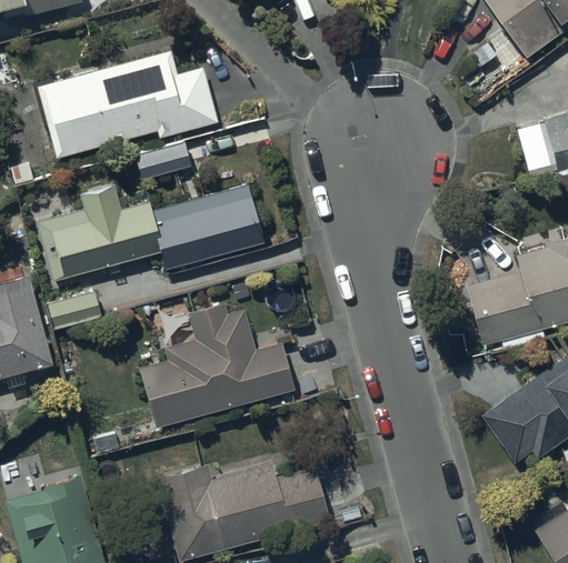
[(0,0),(0,6),(2,6),(6,20),(26,14),(27,17),(82,1),(81,0),(0,0)]
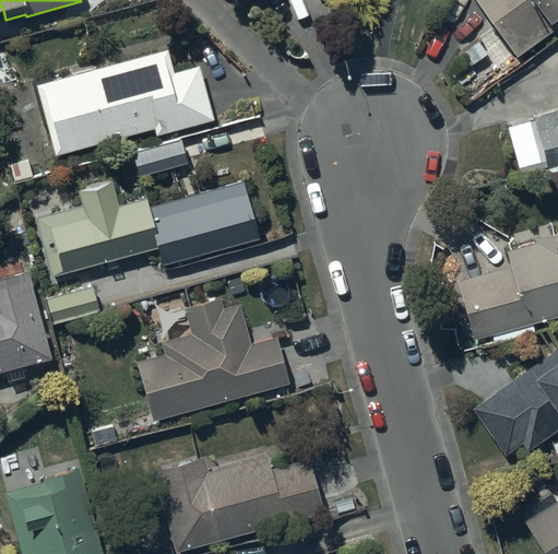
[(557,0),(475,0),(518,58),(557,27),(557,0)]
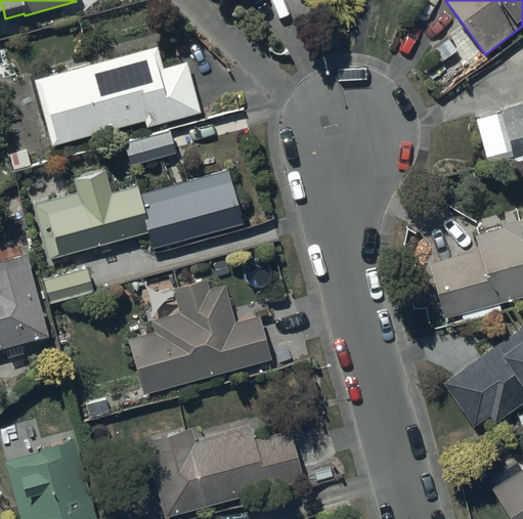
[(157,47),(34,80),(52,146),(145,121),(147,127),(201,113),(187,62),(163,69),(157,47)]
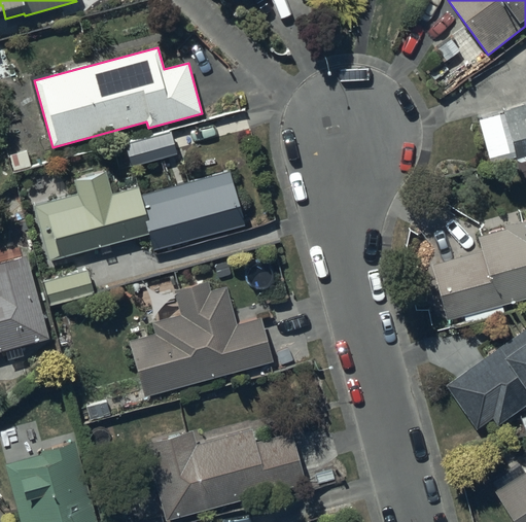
[(503,113),(478,120),(492,168),(515,161),(515,162),(515,164),(515,165),(515,167),(515,168),(515,169),(516,171),(516,172),(517,173),(518,175),(519,176),(520,177),(521,178),(522,178),(523,179),(524,180),(525,180),(525,104),(502,112),(503,113)]
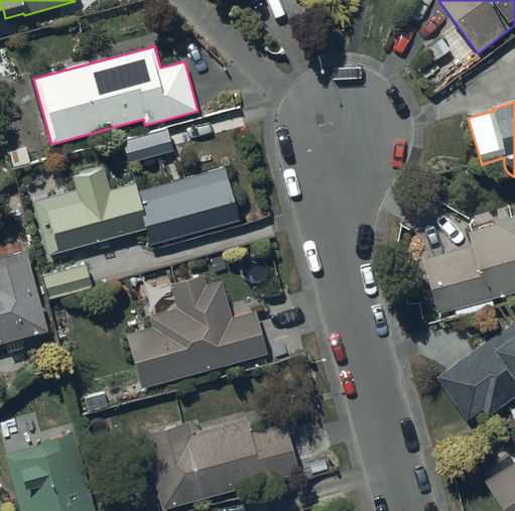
[(167,128),(122,141),(129,165),(174,152),(167,128)]
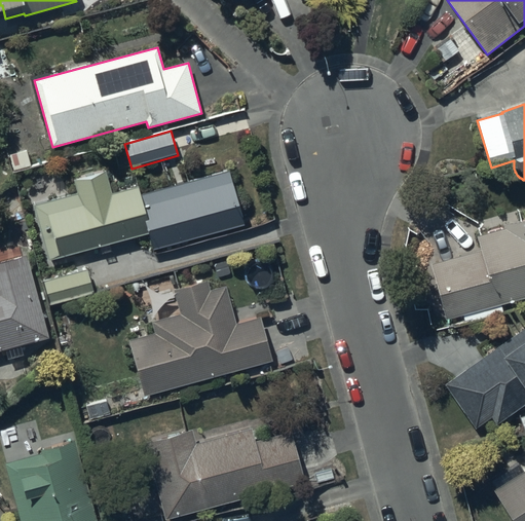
[(79,192),(33,206),(48,262),(149,234),(153,251),(246,225),(230,171),(141,195),(139,186),(113,192),(107,171),(75,179),(79,192)]
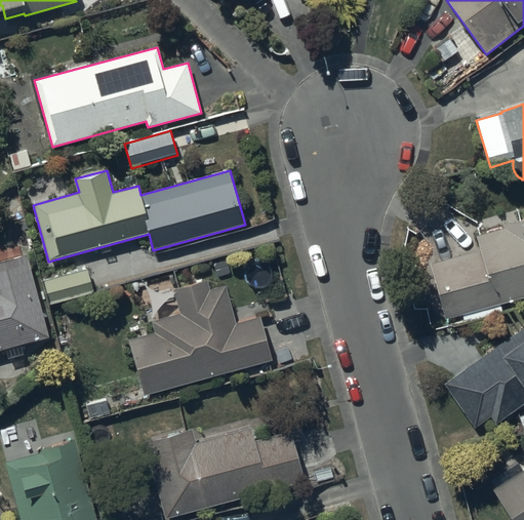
[(482,250),(430,265),(446,320),(462,316),(465,324),(504,313),(501,306),(523,297),(523,217),(502,225),(504,229),(478,236),(482,250)]
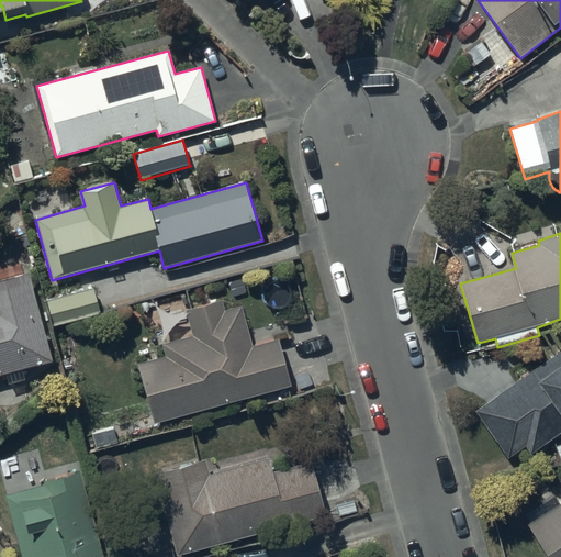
[(0,374),(6,374),(9,383),(25,379),(22,368),(52,359),(27,270),(0,277),(0,374)]
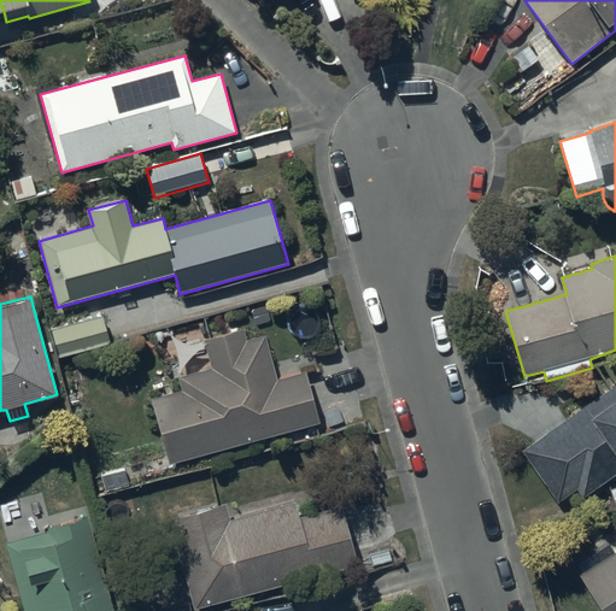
[(103,315),(50,330),(58,358),(111,342),(103,315)]
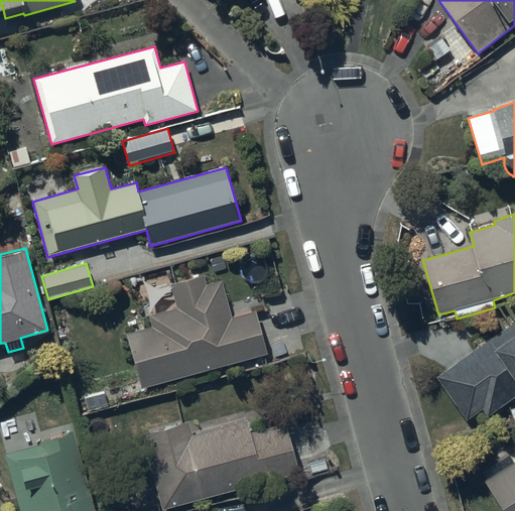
[(152,327),(127,334),(141,388),(267,354),(255,311),(232,317),(222,281),(206,285),(203,276),(170,284),(177,308),(149,316),(152,327)]
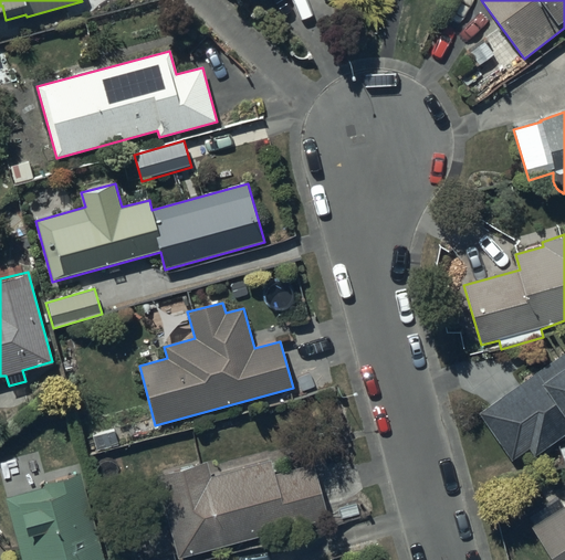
[(564,355),(482,415),(513,458),(530,447),(536,456),(564,435),(564,355)]
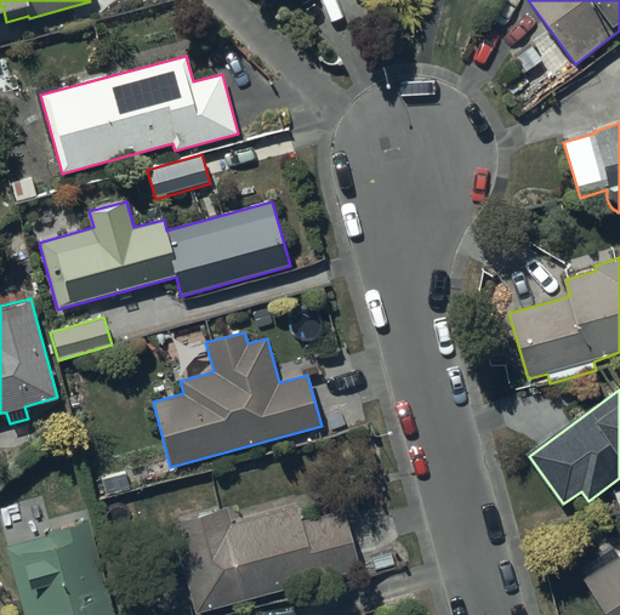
[(228,506),(170,522),(195,614),(360,569),(345,508),(301,520),(297,507),(233,524),(228,506)]
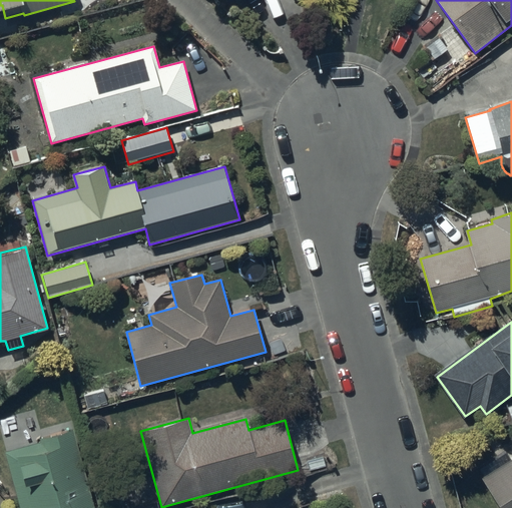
[(41,442),(4,452),(19,507),(94,507),(73,428),(40,437),(41,442)]
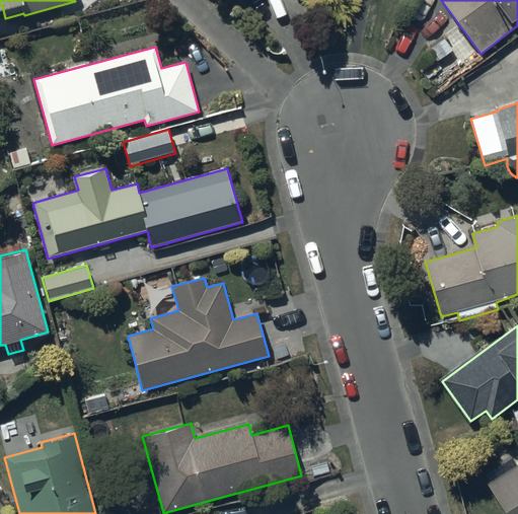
[(517,464),(489,484),(508,513),(517,513),(517,454),(514,456),(517,461),(517,464)]
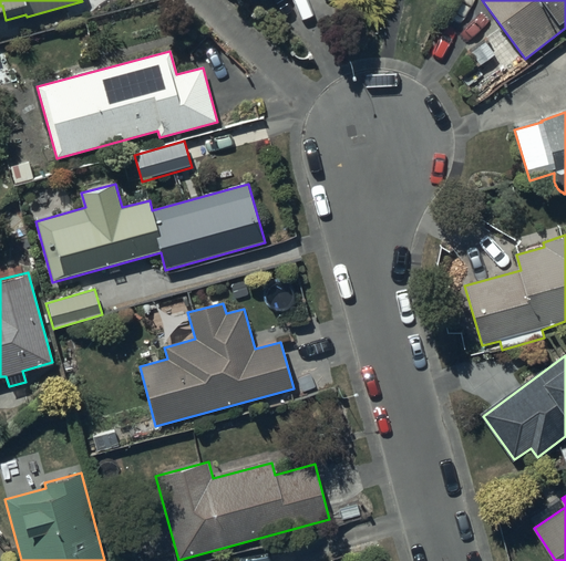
All buildings are outlined.
